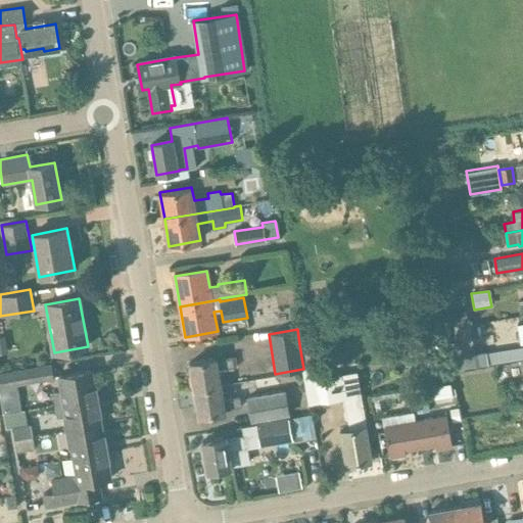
[(455,338),(462,341),(466,332),(459,329),(455,338)]
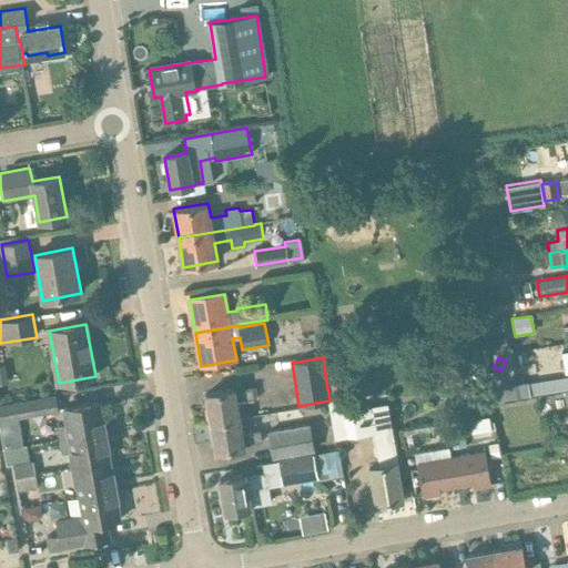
[(328,401),(334,440),(373,434),(373,436),(392,433),(387,404),(346,411),(342,387),(336,388),(333,373),(325,374),(330,401),(328,401)]
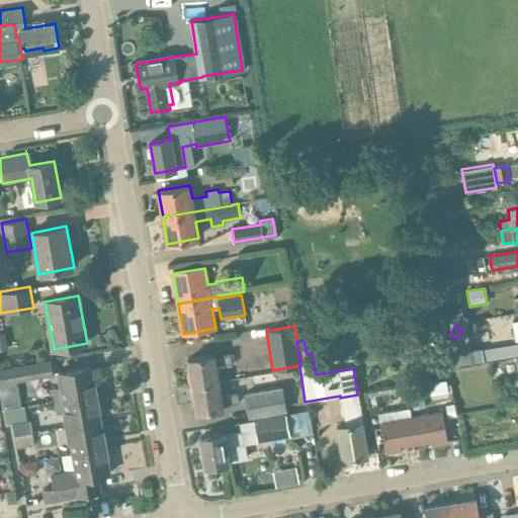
[(483,348),(458,352),(460,364),(485,361),(483,348)]
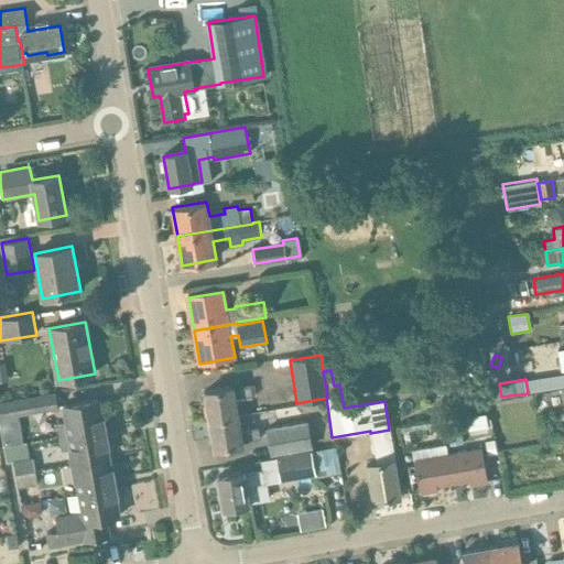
[(204,391),(209,421),(238,415),(236,399),(252,397),(251,386),(234,388),(234,387),(204,391)]
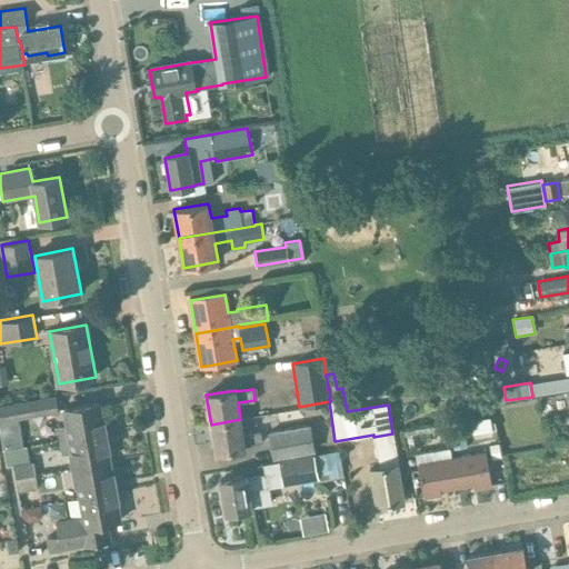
[(56,396),(0,405),(0,422),(59,411),(56,396)]
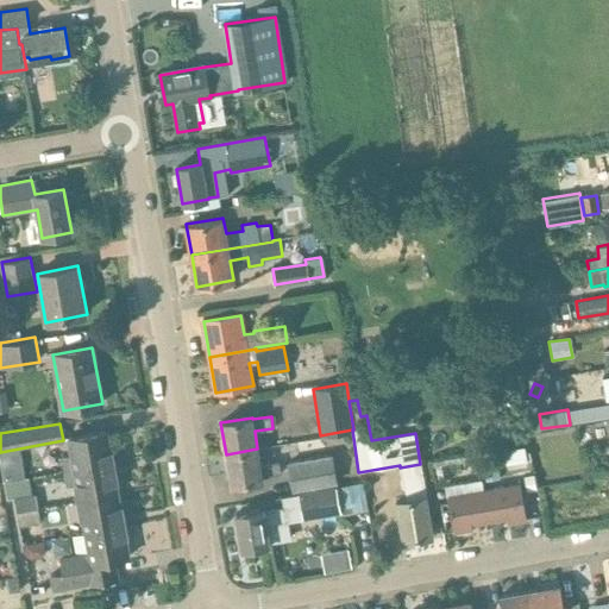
[(61,457),(63,472),(113,463),(107,431),(68,438),(71,454),(61,457)]
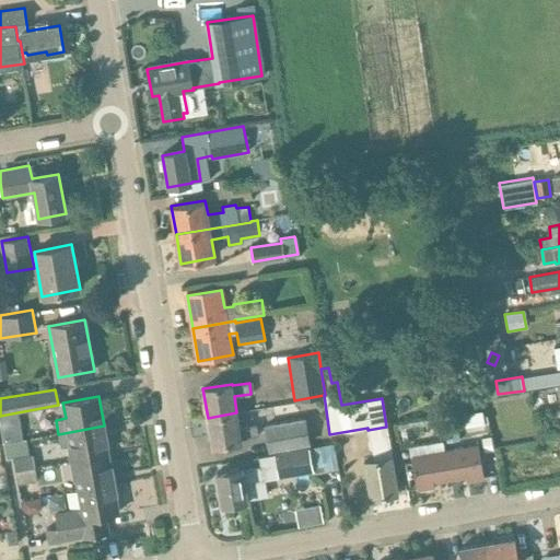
[(208,418),(213,446),(242,442),(241,439),(258,435),(256,423),(240,427),(236,412),(208,418)]
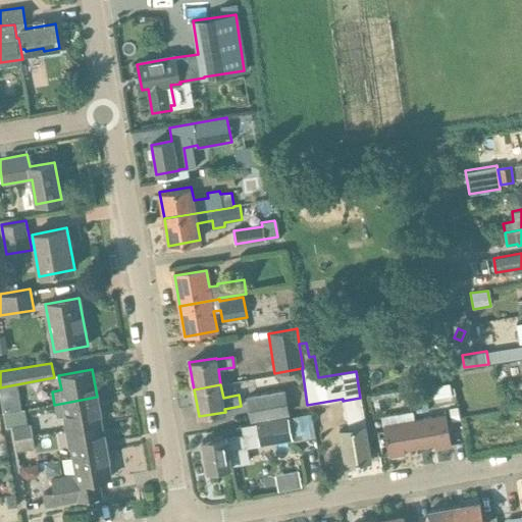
[(284,389),(246,396),(251,421),(289,414),(284,389)]
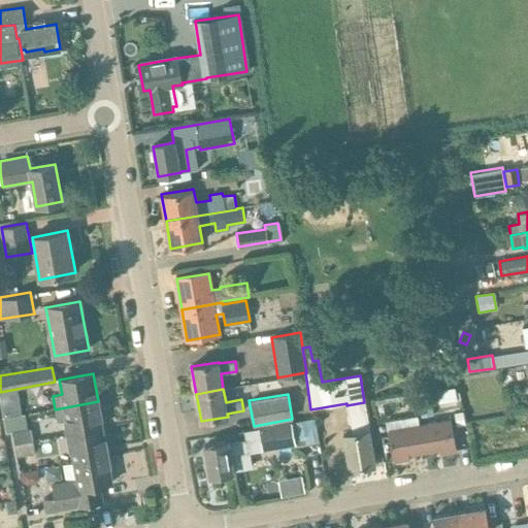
[(66,419),(69,434),(103,428),(98,401),(55,409),(57,421),(66,419)]
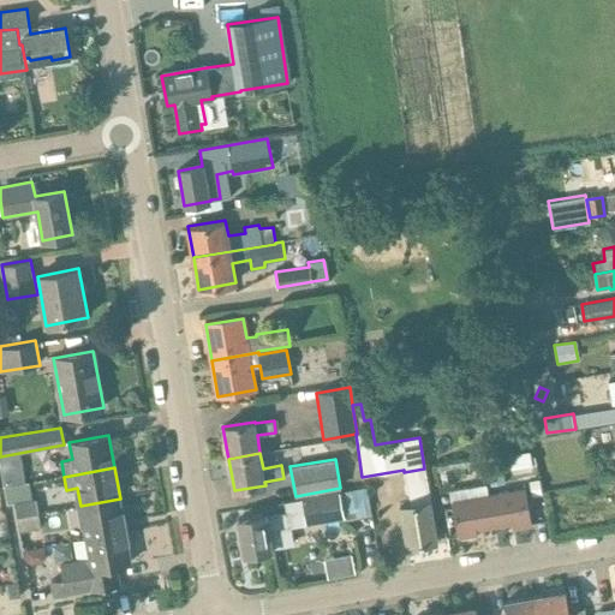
[(400,507),(407,547),(437,542),(430,502),(424,469),(404,472),(410,506),(400,507)]
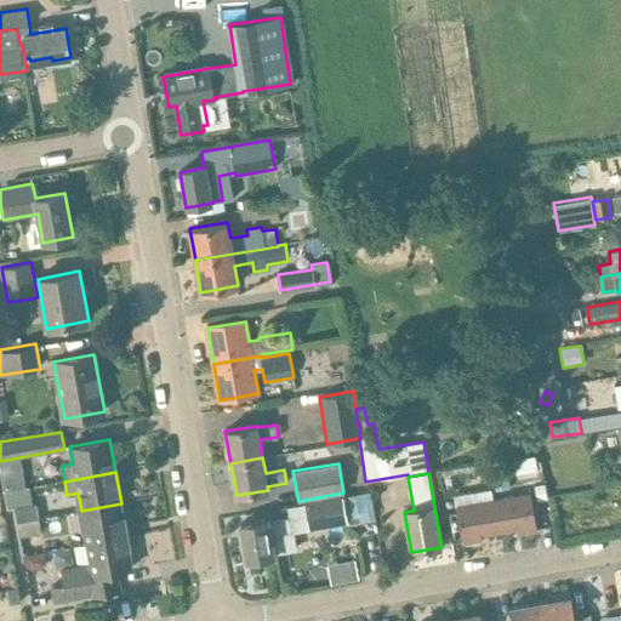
[(536,500),(546,499),(543,483),(534,485),(536,500)]
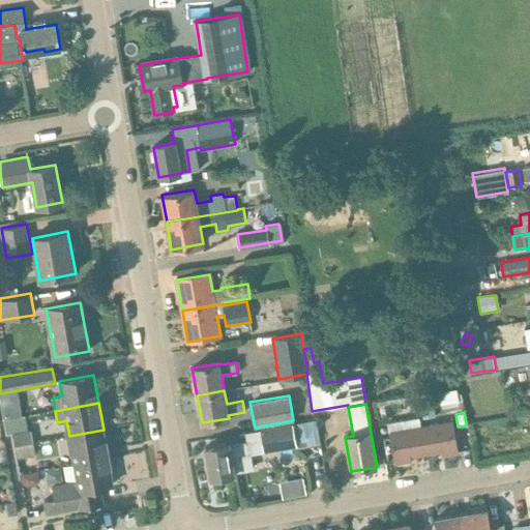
[(12,434),(15,445),(33,442),(31,430),(27,431),(24,416),(3,419),(6,435),(12,434)]
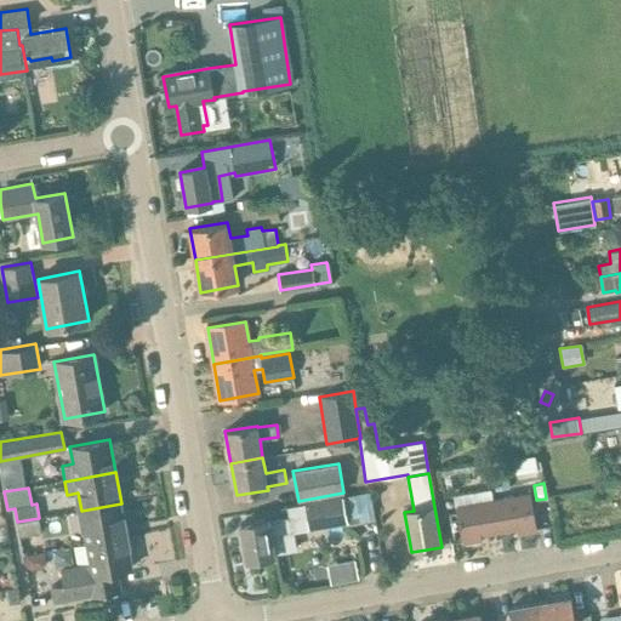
[(268,519),(240,524),(248,562),(298,552),(295,534),(348,524),(349,529),(376,523),(370,494),(289,508),(290,519),(269,523),(268,519)]
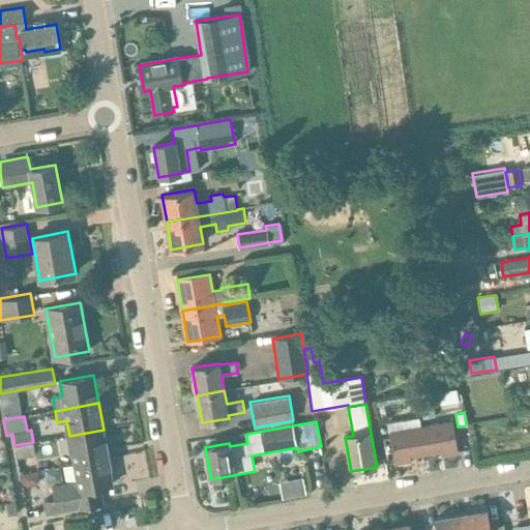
[(441,450),(442,454),(459,451),(452,421),(421,427),(425,452),(441,450)]
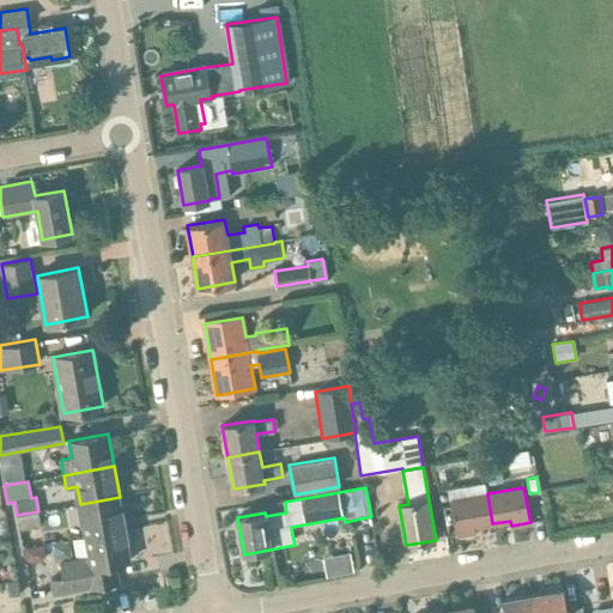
[(450,501),(457,535),(475,532),(475,527),(492,523),(487,493),(450,501)]
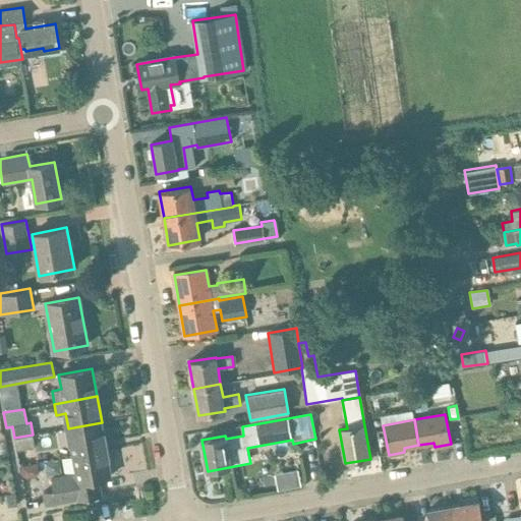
[(102,422),(68,428),(72,455),(106,449),(102,422)]
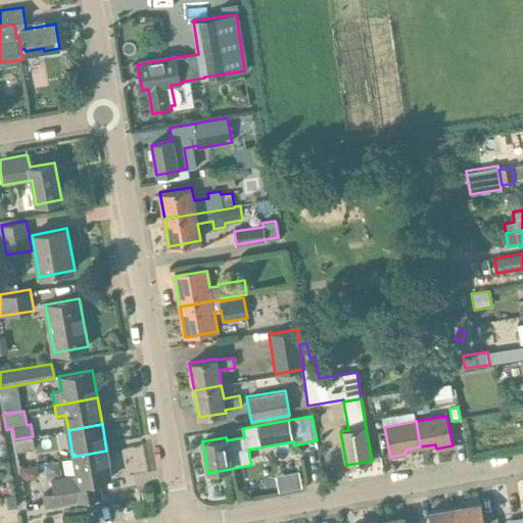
[(33,436),(14,439),(16,452),(35,448),(33,436)]
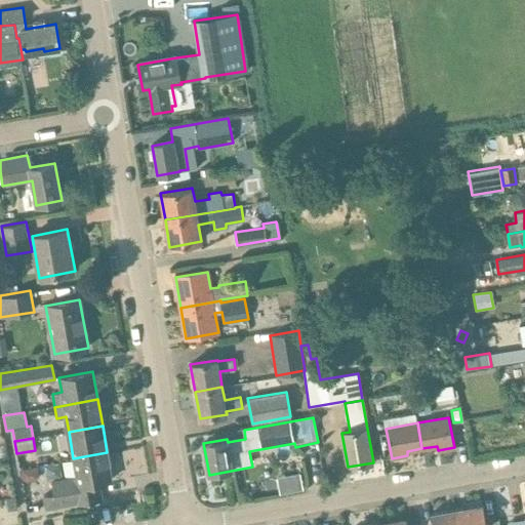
[(43,495),(46,510),(77,505),(103,499),(99,483),(112,480),(107,452),(73,458),(77,477),(52,481),(54,494),(43,495)]
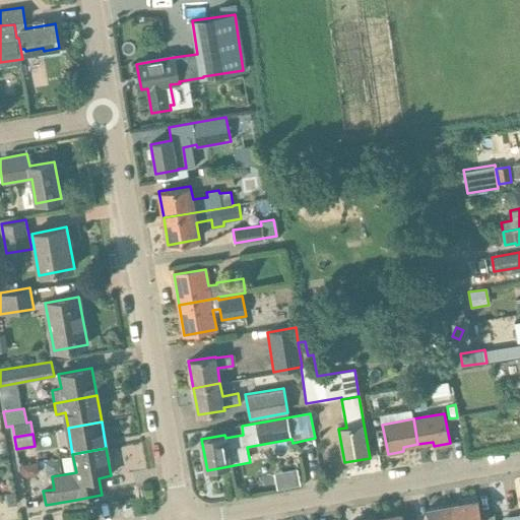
[(278,470),(279,488),(303,485),(301,467),(278,470)]
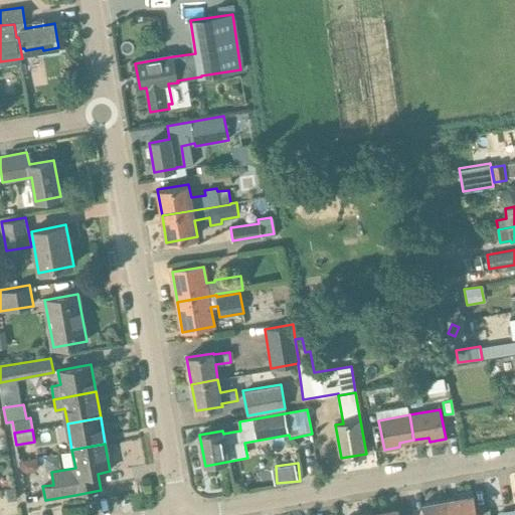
[(448,500),(450,514),(477,514),(474,495),(448,500)]
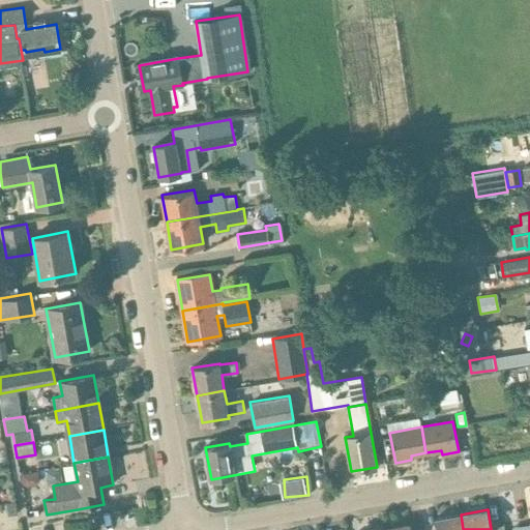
[(463,529),(461,514),(435,519),(436,529),(463,529)]
